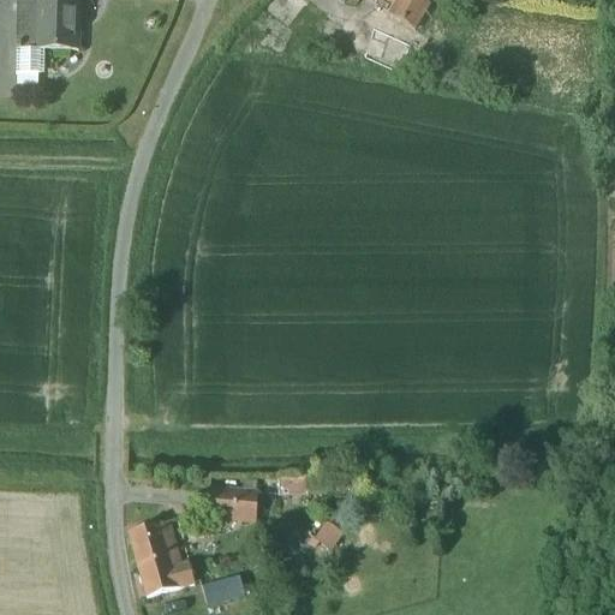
[(81,0),(27,0),(27,52),(79,52),(81,0)]
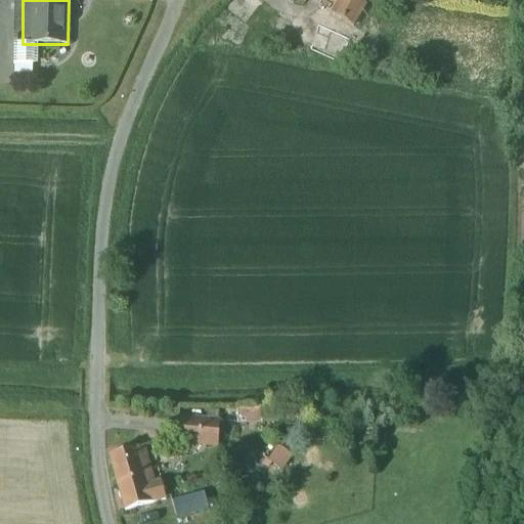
[(357,0),(356,0),(341,0),(338,5),(333,14),(355,28),(367,6),(357,0)]
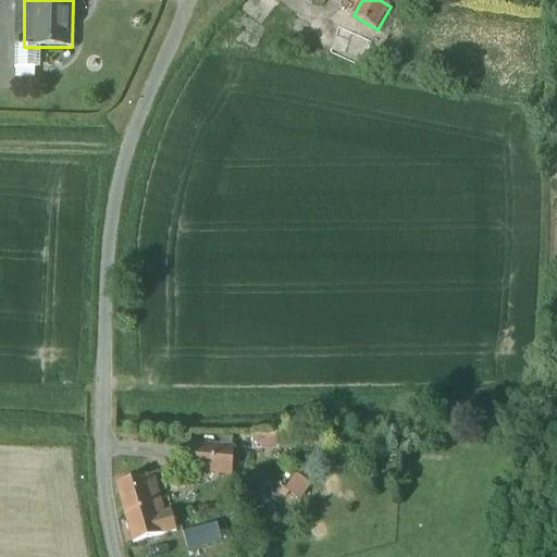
[(349,40),(336,37),(333,50),(346,54),(349,40)]
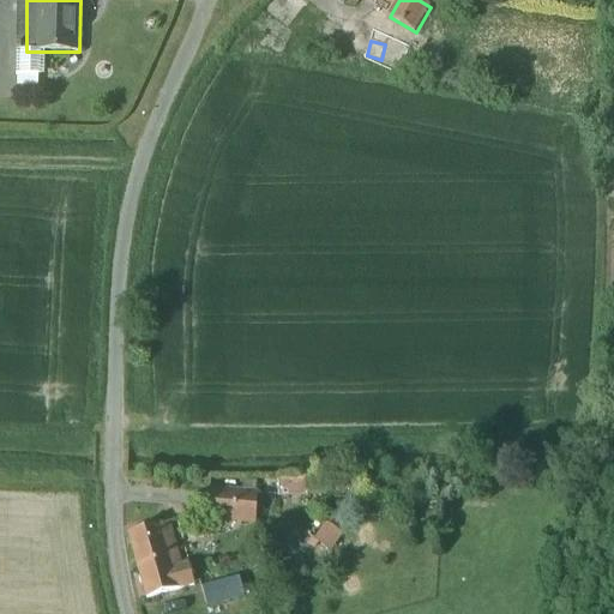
[(311,495),(309,477),(281,480),(282,498),(311,495)]
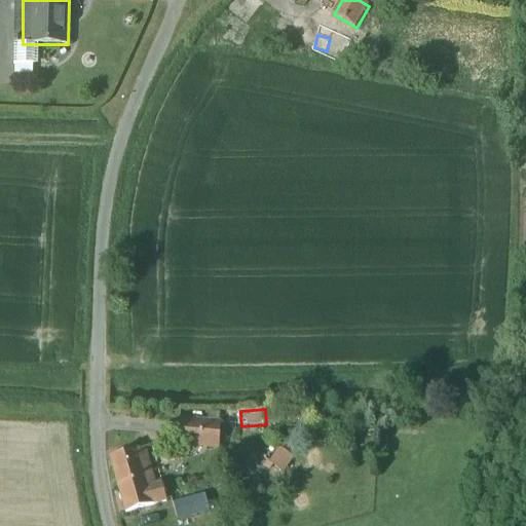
[(222,423),(181,420),(179,444),(220,448),(222,423)]
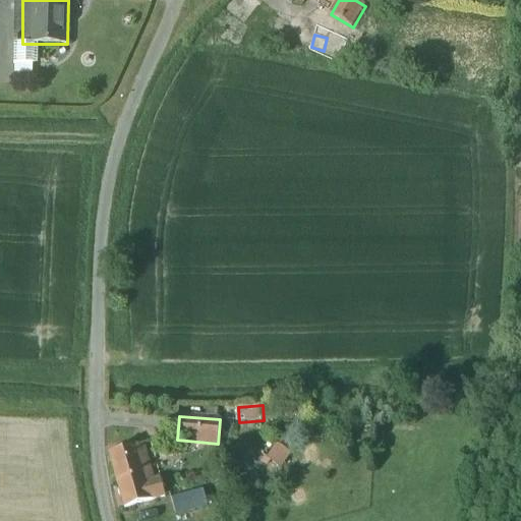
[(283,468),(294,452),(277,441),(266,456),(283,468)]
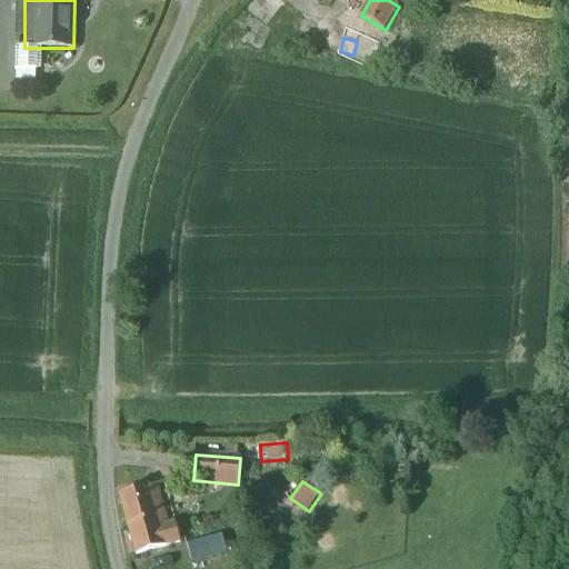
[(150,487),(120,496),(137,556),(181,542),(176,523),(167,526),(162,508),(157,510),(150,487)]
